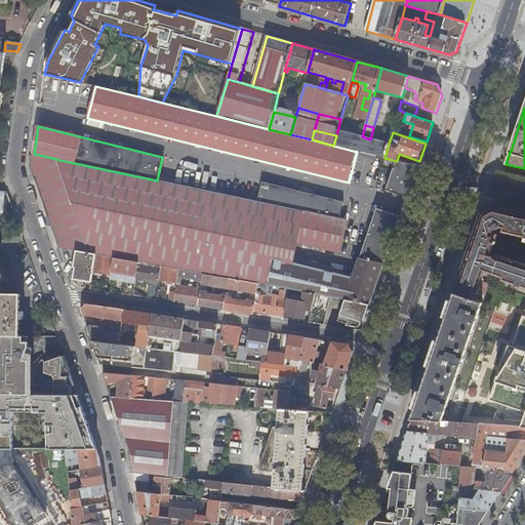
[(362,136),(358,152),(384,158),(385,158),(389,144),(370,139),(362,136)]
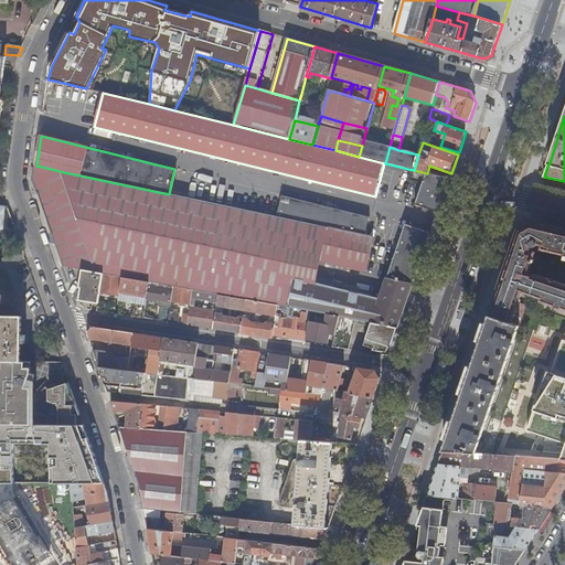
[(42,167),(36,166),(34,180),(64,267),(83,270),(104,274),(105,274),(123,277),(150,283),(174,287),(194,290),(220,295),(247,300),(279,306),(291,308),(295,308),(304,310),(311,311),(324,313),(332,316),(341,317),(354,319),(372,322),(398,328),(414,284),(387,278),(381,299),(372,297),(373,295),(360,291),(359,295),(313,283),(316,275),(318,260),(365,270),(373,237),(364,236),(329,228),(277,215),(169,194),(64,172),(42,167)]
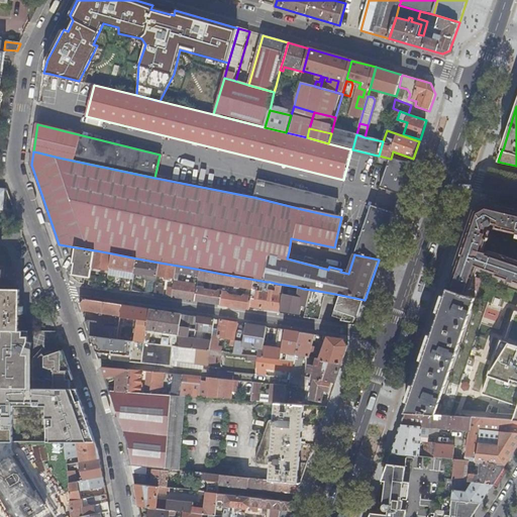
[(391,159),(390,159),(380,187),(387,190),(401,195),(411,165),(391,159)]
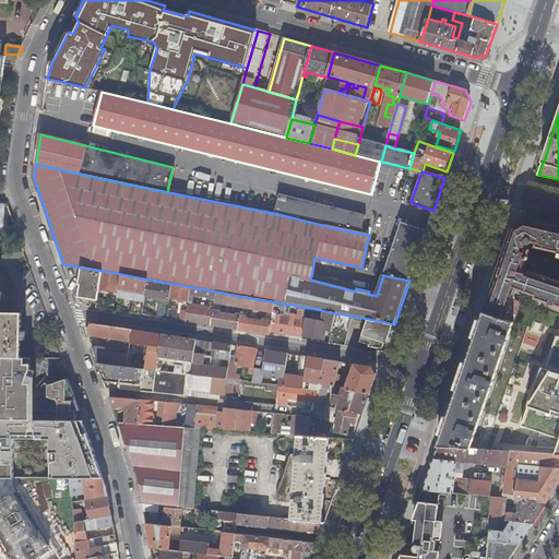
[(360,234),(365,216),(278,193),(276,203),(274,213),(325,226),(360,234)]
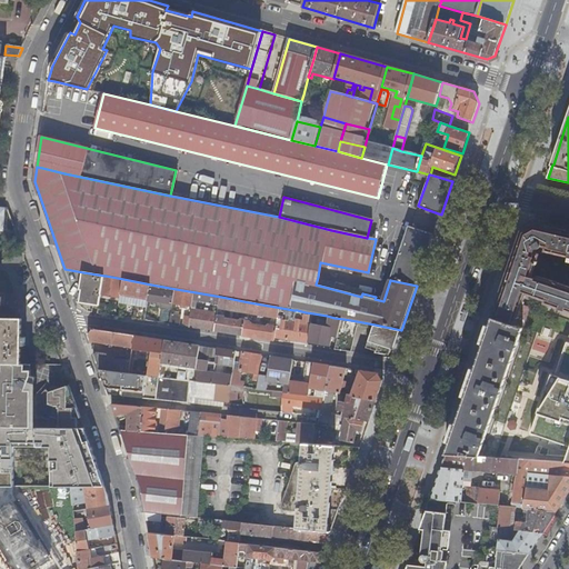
[(0,229),(3,230),(5,209),(9,210),(8,207),(0,207),(0,229)]
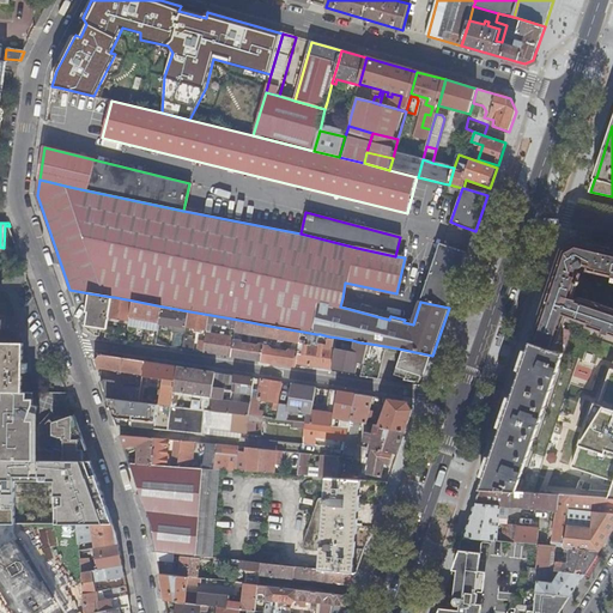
[(475,231),(459,225),(457,229),(474,235),(475,231)]
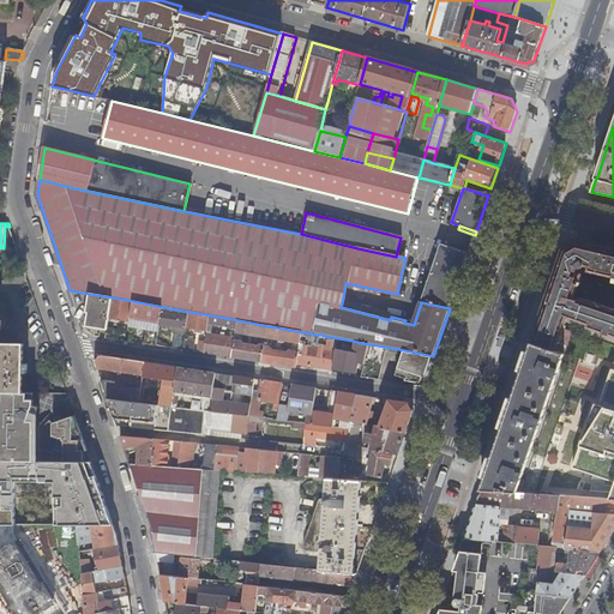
[(613,251),(578,242),(565,250),(533,343),(557,351),(569,318),(589,325),(588,327),(613,336),(613,251)]
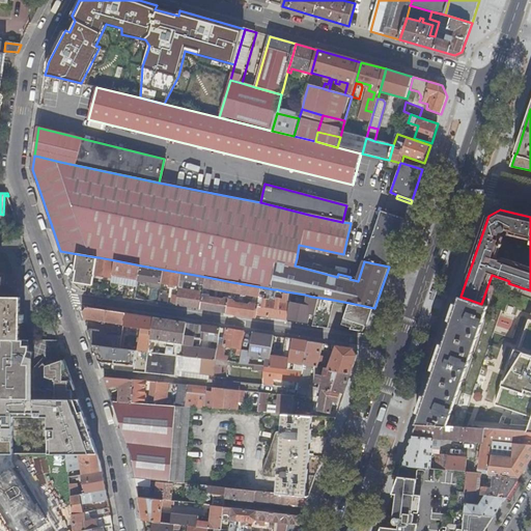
[(376,228),(364,261),(389,267),(404,220),(382,212),(379,222),(374,221),(372,227),(376,228)]
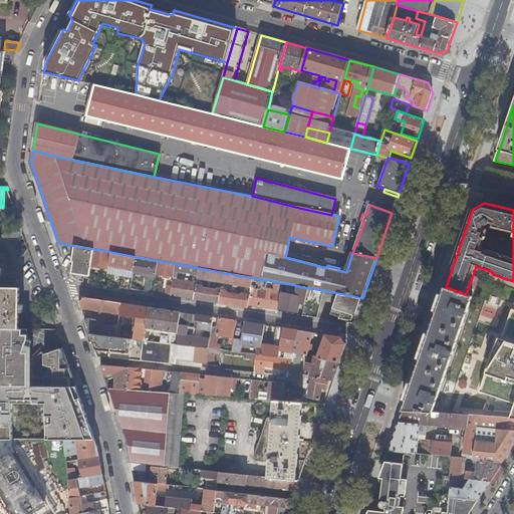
[(94,249),(75,246),(73,262),(75,262),(73,273),(90,275),(94,249)]
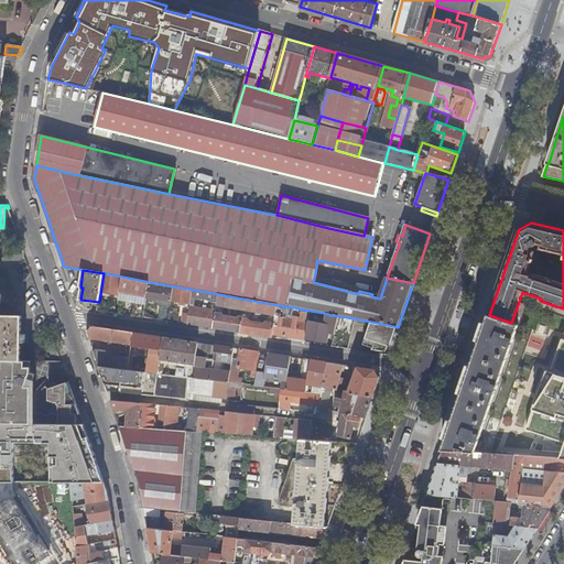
[(122,277),(105,273),(101,292),(120,295),(121,286),(122,277)]
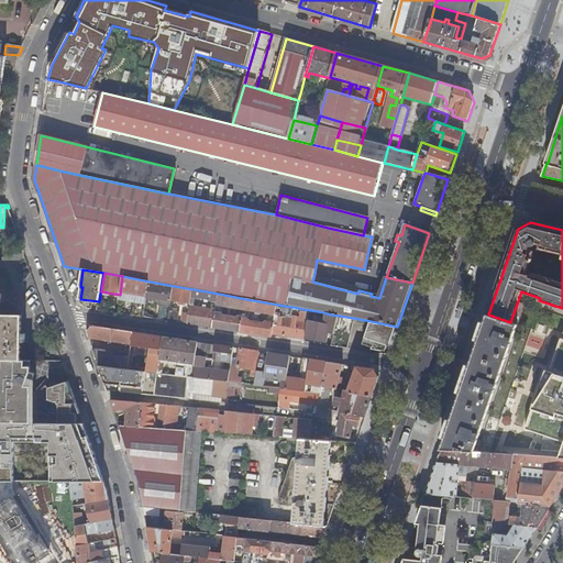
[(350,283),(315,274),(312,282),(357,294),(359,290),(359,287),(357,285),(350,283)]
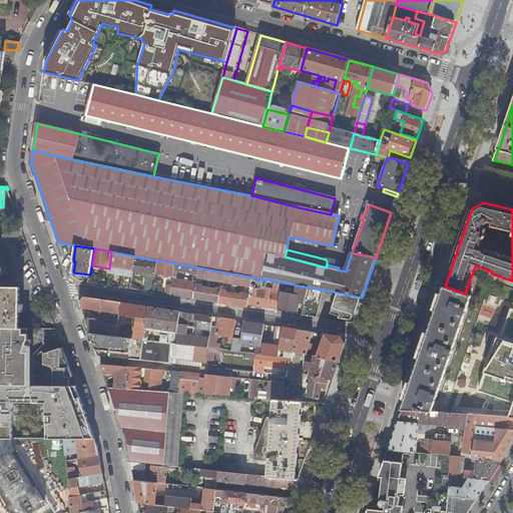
[(124,273),(122,288),(131,289),(134,271),(136,257),(111,251),(110,261),(109,269),(109,270),(124,273)]
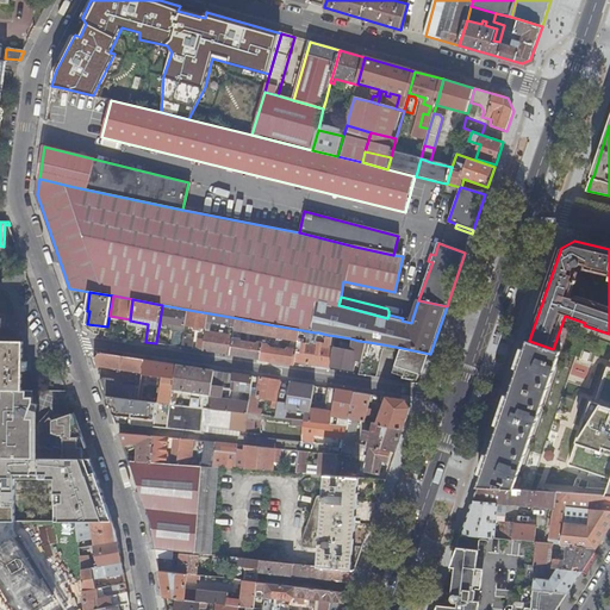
[(162,305),(160,322),(172,324),(186,327),(186,325),(188,310),(162,305)]
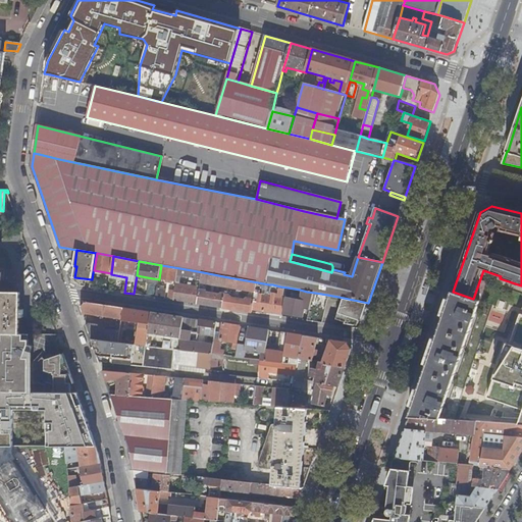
[(177,276),(179,268),(161,265),(159,278),(166,279),(172,280),(177,281),(177,276)]
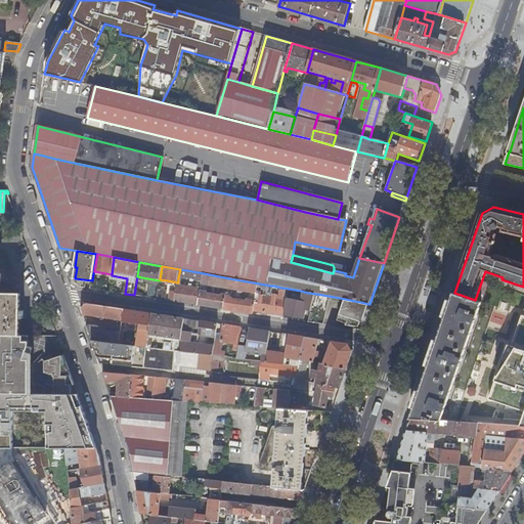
[(202,282),(204,273),(180,269),(178,277),(200,280),(200,282),(202,282)]
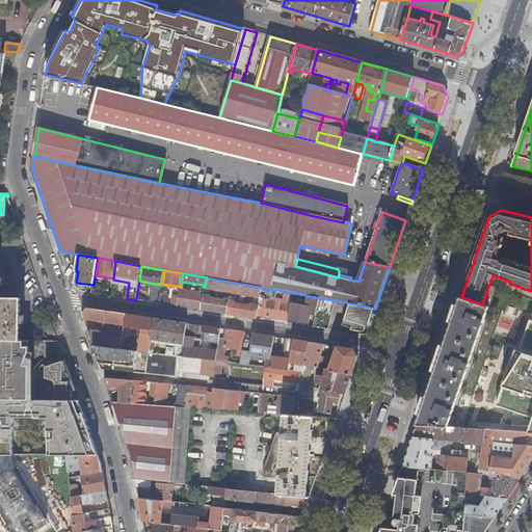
[(0,340),(20,341),(21,323),(25,323),(25,319),(27,319),(27,315),(25,315),(21,315),(21,297),(0,296),(0,285),(2,285),(2,282),(4,282),(5,276),(1,276),(1,277),(0,276),(0,340)]
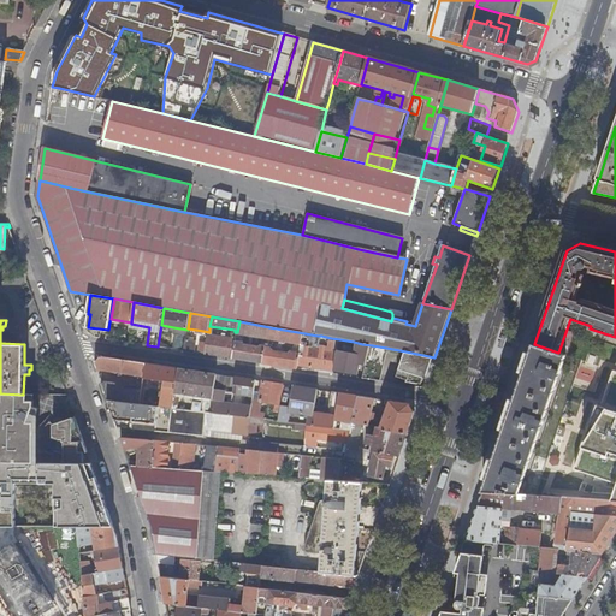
[(270,327),(240,321),(237,332),(236,339),(234,359),(264,363),(267,344),(268,338),(270,327)]
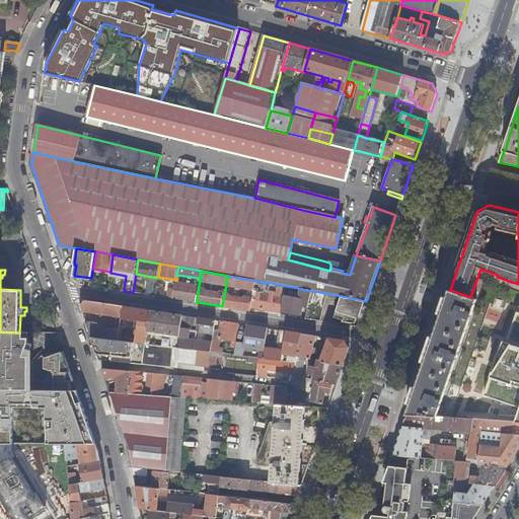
[(222,306),(250,310),(251,308),(254,292),(256,281),(227,276),(226,285),(249,290),(247,294),(246,296),(244,298),(232,296),(229,294),(229,291),(225,290),(222,306)]
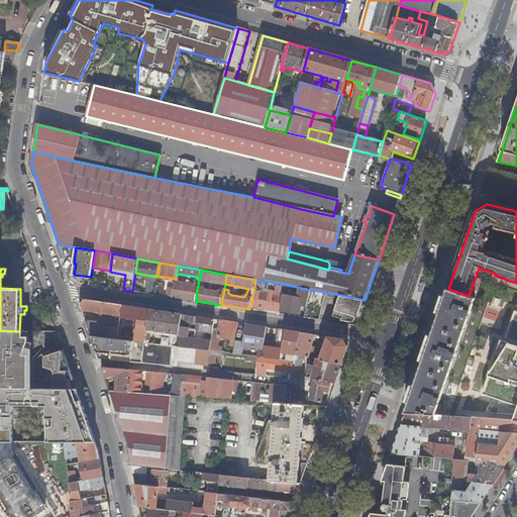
[(270,285),(270,282),(267,282),(255,280),(253,291),(250,307),(266,309),(268,293),(270,285)]
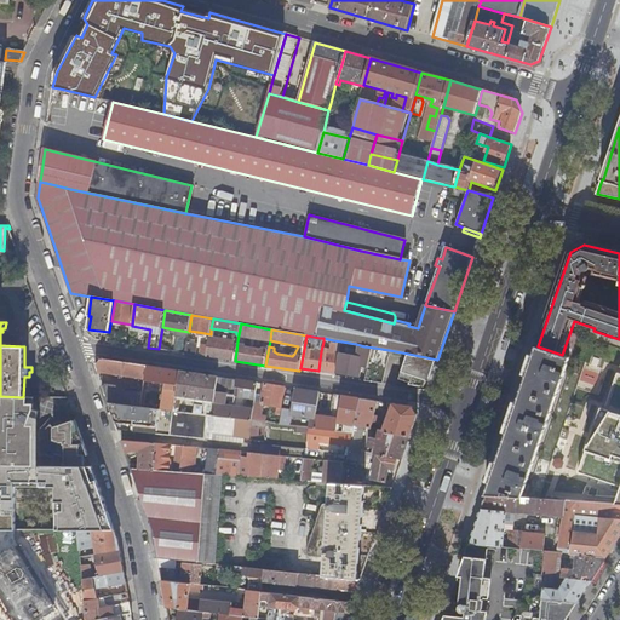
[(206,356),(235,361),(237,342),(210,337),(208,345),(206,356)]
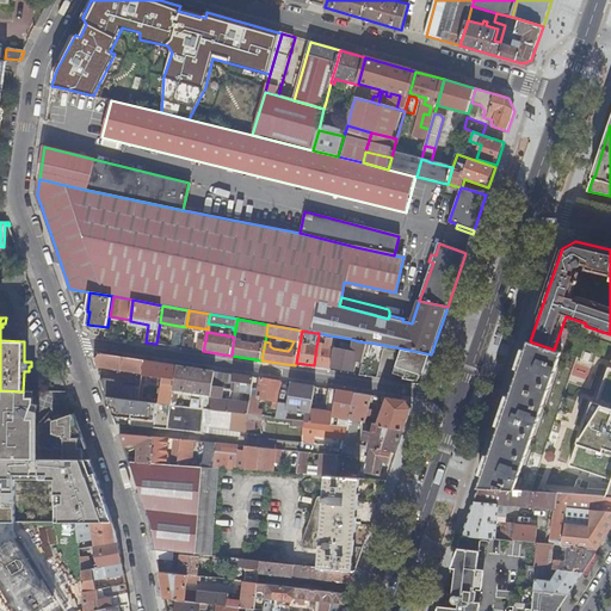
[(332,369),(332,368),(335,346),(337,337),(328,335),(319,333),(319,337),(316,346),(314,365),(332,369)]
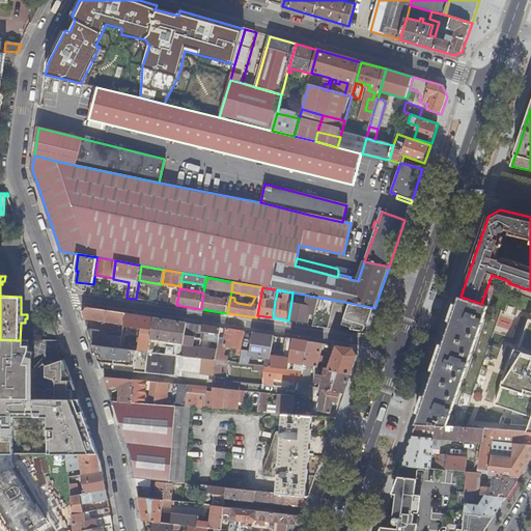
[(161,294),(159,303),(168,304),(170,295),(161,294)]
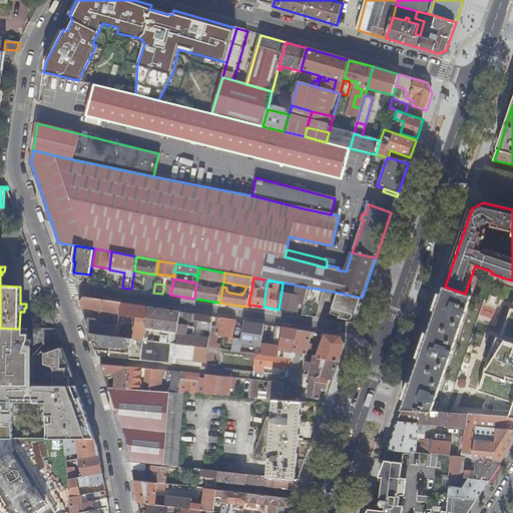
[(306,305),(310,288),(302,287),(295,285),(294,293),(282,291),(279,309),(299,312),(301,304),(306,305)]
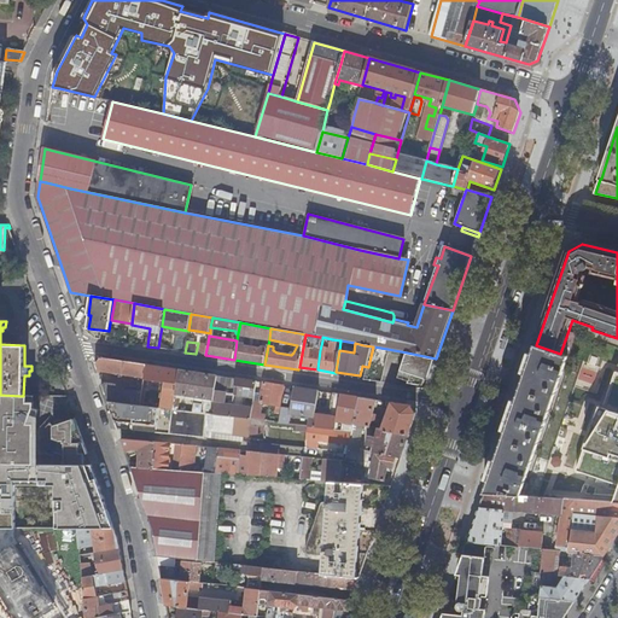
[(560,354),(536,345),(485,493),(522,496),(525,484),(569,356),(560,354)]
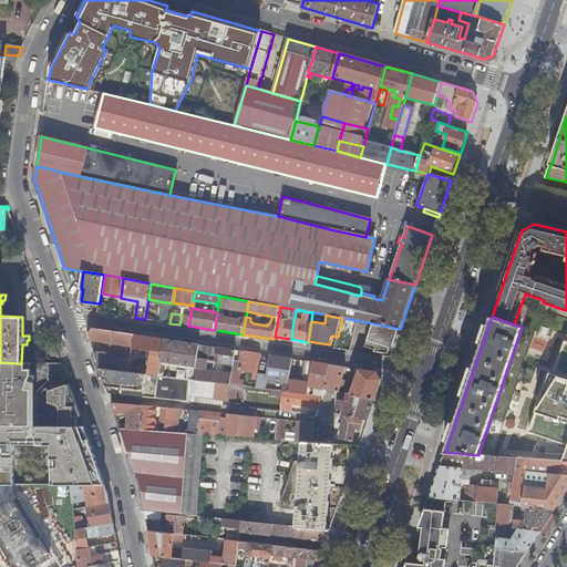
[(349,351),(356,320),(342,318),(338,337),(334,349),(349,351)]
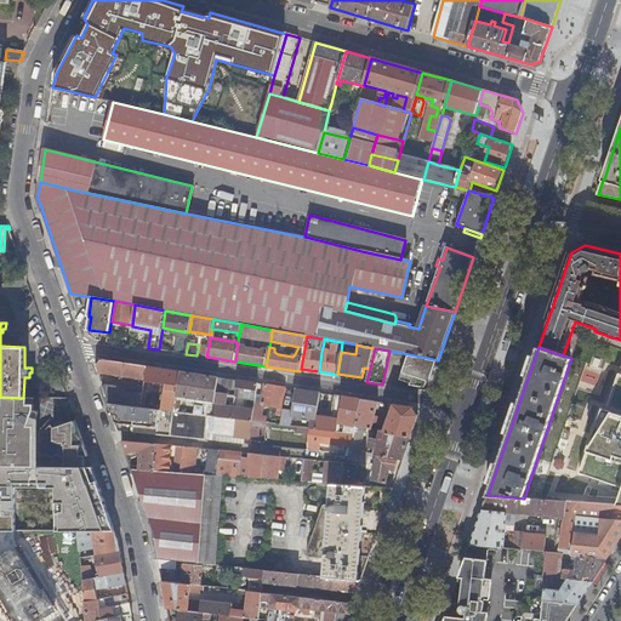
[(438,362),(438,360),(409,354),(400,380),(411,383),(422,387),(425,388),(427,381),(431,382),(433,370),(431,369),(433,360),(438,362)]
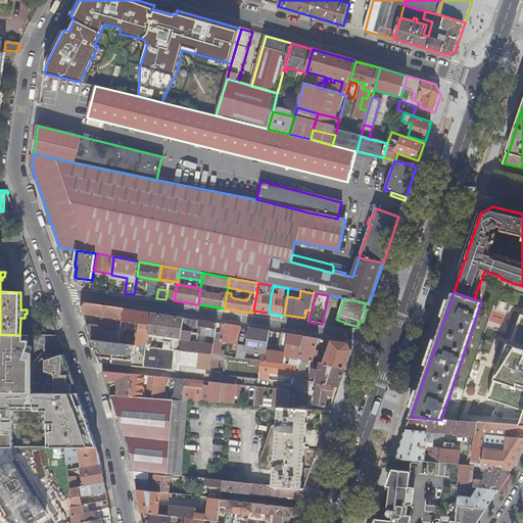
[(82,308),(83,313),(104,317),(106,306),(86,303),(82,308)]
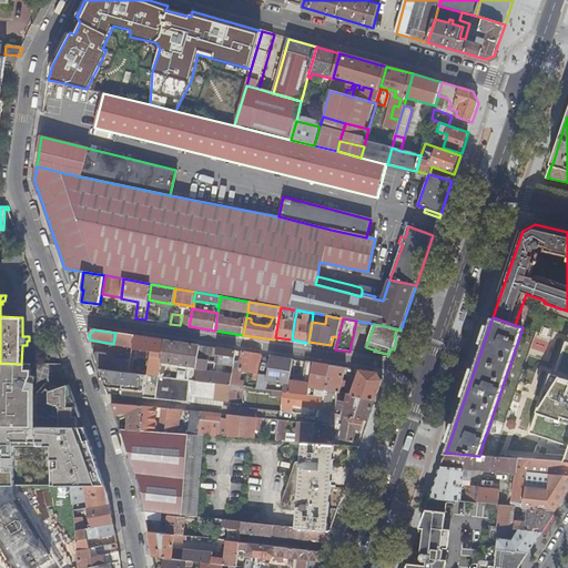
[(115,333),(113,344),(130,348),(131,342),(134,343),(135,336),(115,333)]
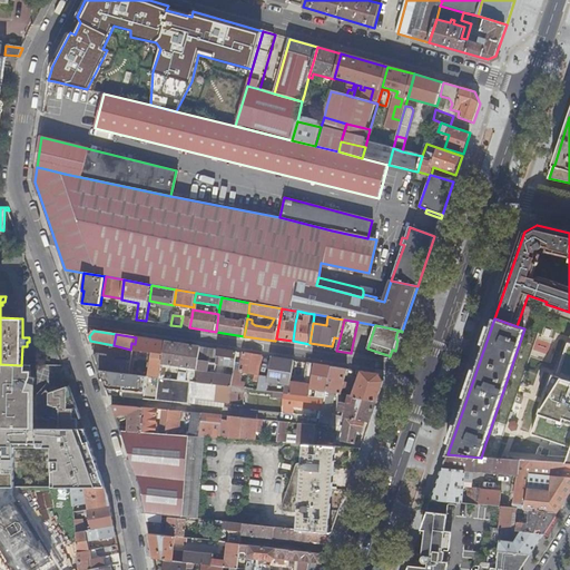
[(151,340),(136,337),(135,344),(133,354),(143,355),(143,351),(149,352),(151,340)]
